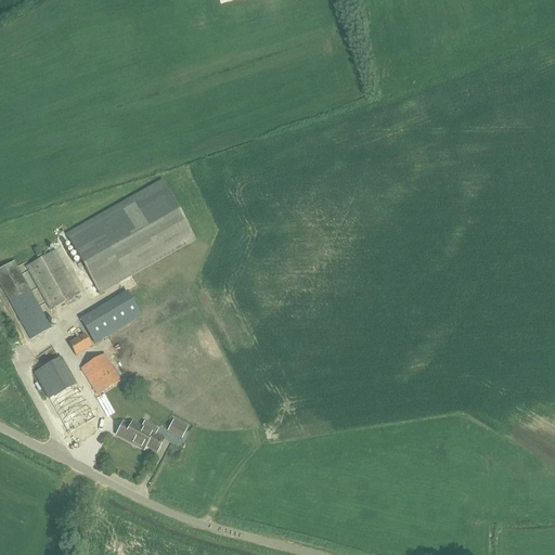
[(162,181),(66,234),(100,294),(194,240),(162,181)]
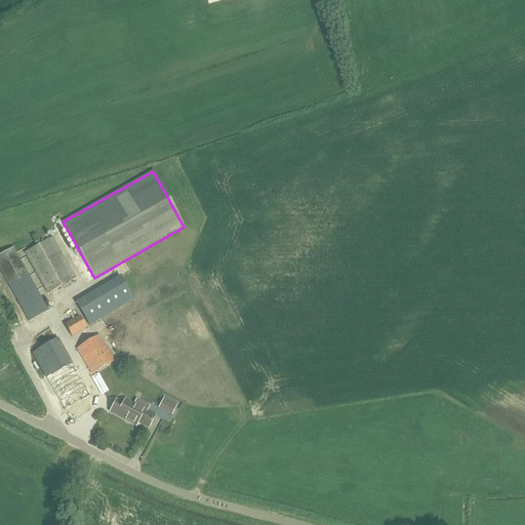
[(75,278),(52,237),(25,252),(47,294),(75,278)]
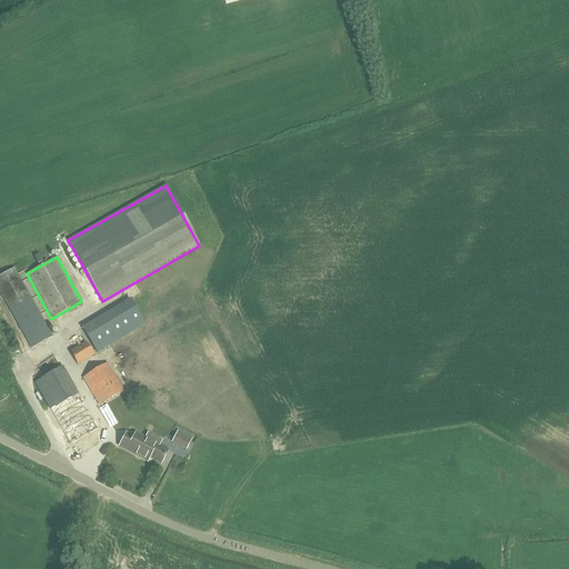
[(13,269),(0,276),(0,291),(10,308),(30,298),(13,269)]
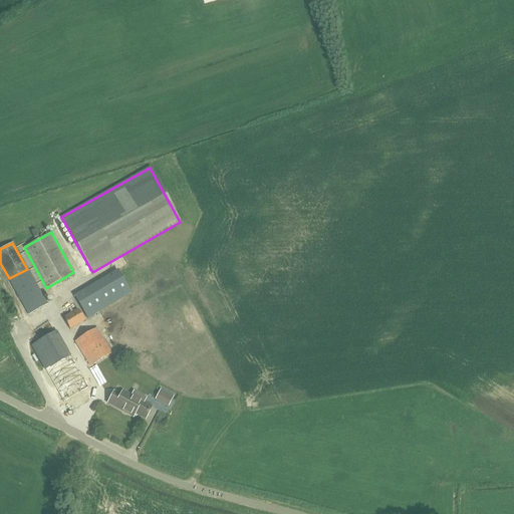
[(27,269),(9,278),(29,314),(47,304),(27,269)]
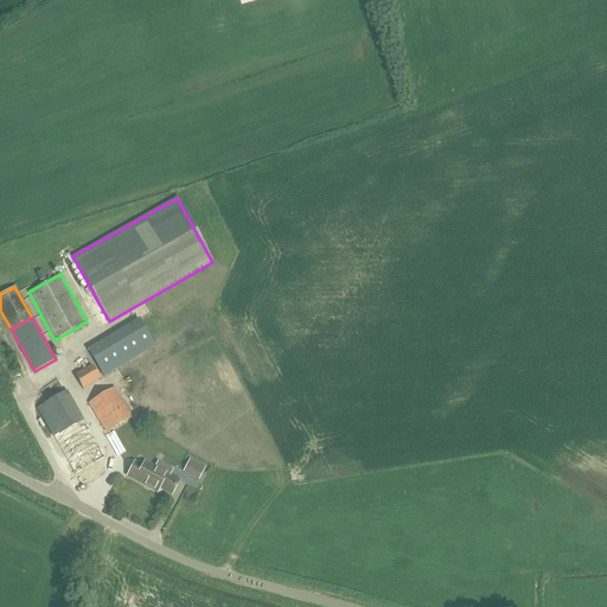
[(139,318),(126,326),(141,353),(142,353),(155,346),(139,318)]
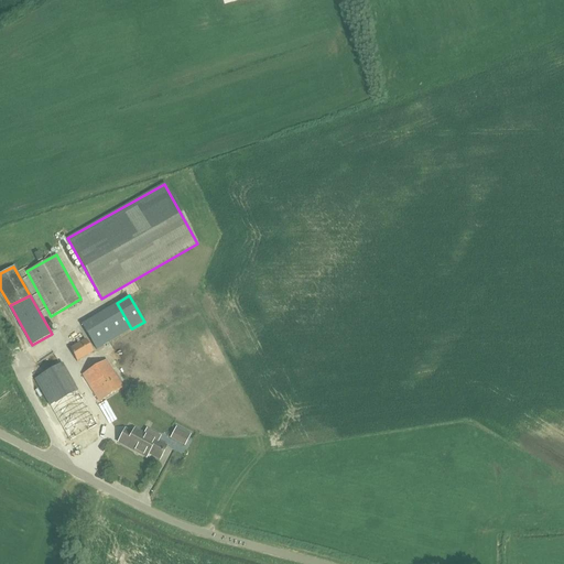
[(93,317),(80,325),(96,350),(109,343),(93,317)]
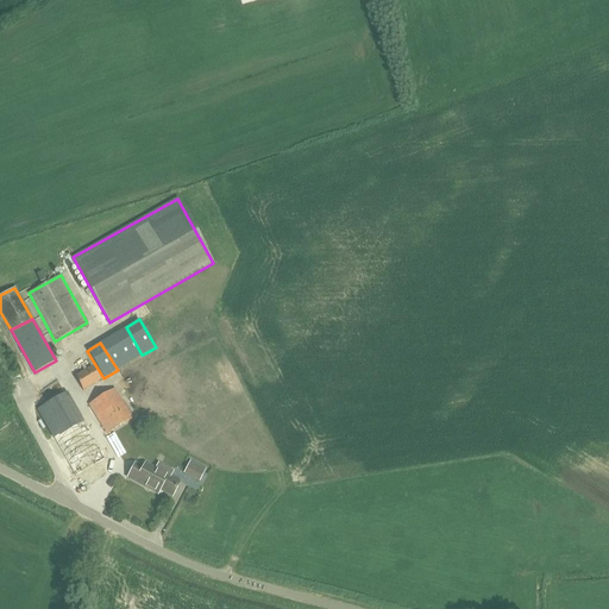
[(83,390),(100,380),(92,366),(75,377),(83,390)]
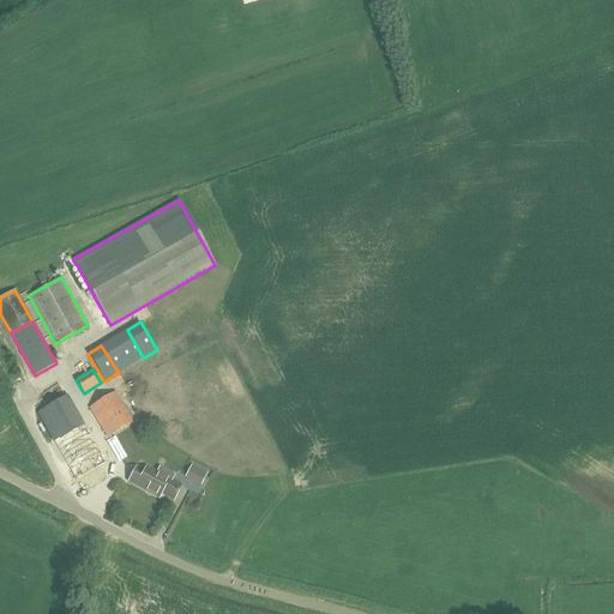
[(109,437),(134,421),(116,392),(90,408),(109,437)]
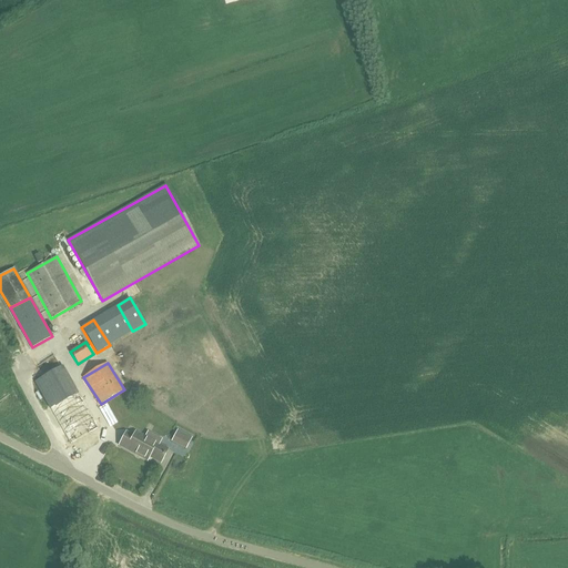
[(71,397),(77,394),(62,367),(36,382),(72,446),(92,434),(71,397)]
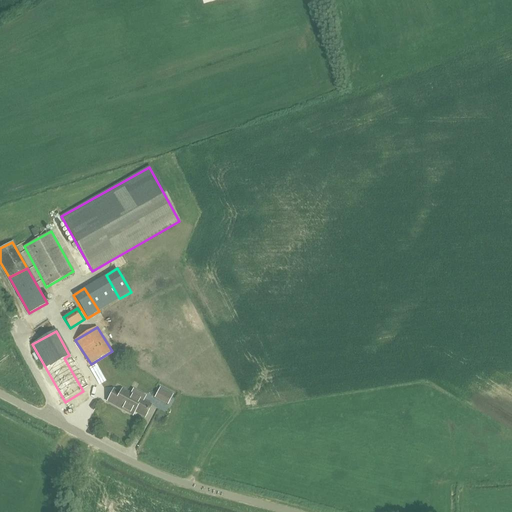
[(124,395),(113,389),(107,401),(127,411),(135,396),(126,391),(124,395)]
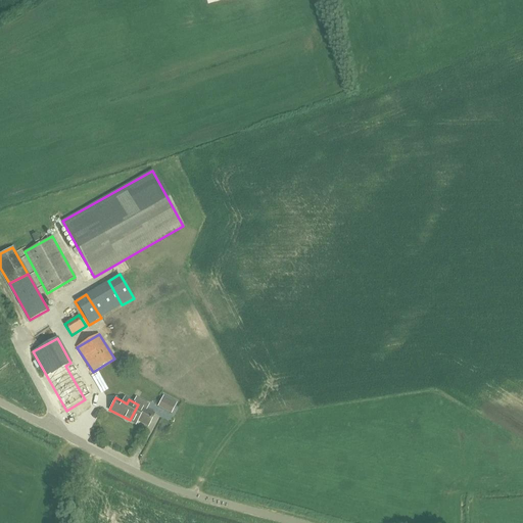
[(162,397),(157,407),(171,413),(176,403),(162,397)]
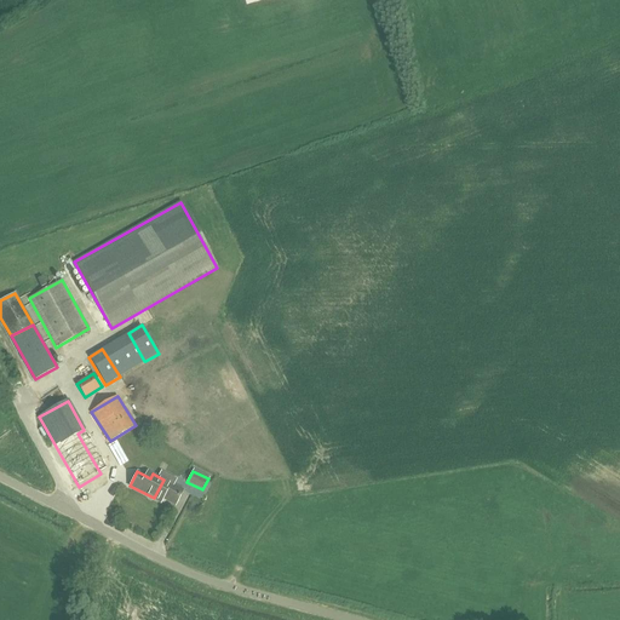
[(174,478),(166,474),(154,498),(160,501),(162,498),(174,504),(182,489),(172,484),(174,478)]
